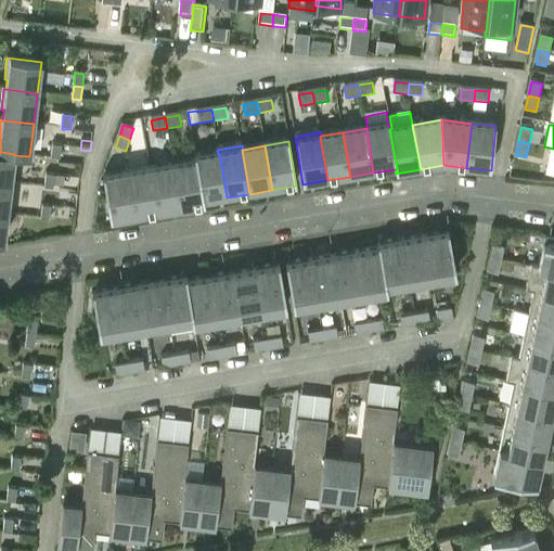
[(62,148),(53,146),(51,159),(60,161),(62,148)]
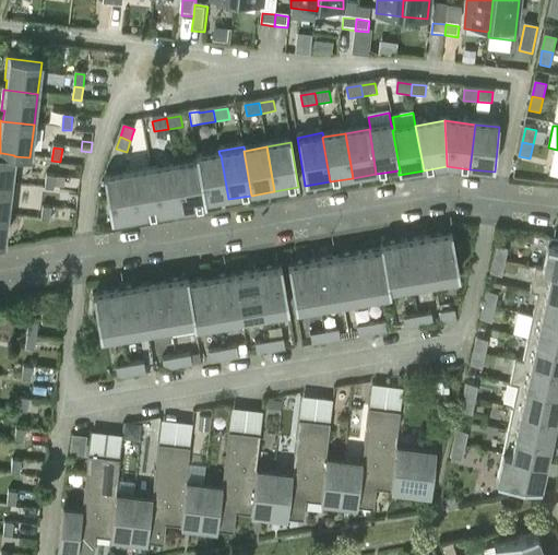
[(14,155),(2,153),(0,153),(0,186),(11,188),(14,156),(14,155)]
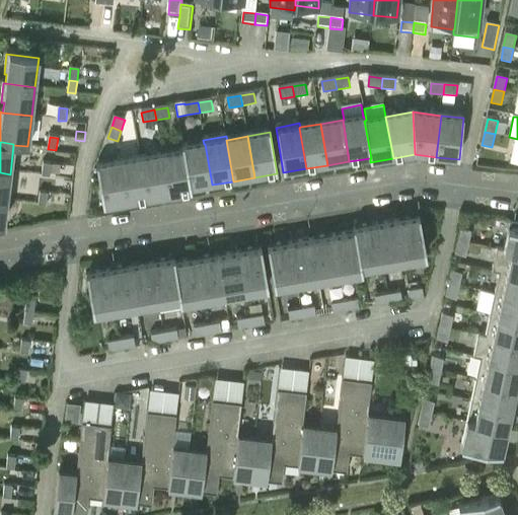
[(181,147),(182,151),(183,151),(190,189),(191,189),(212,185),(205,144),(204,144),(181,147)]
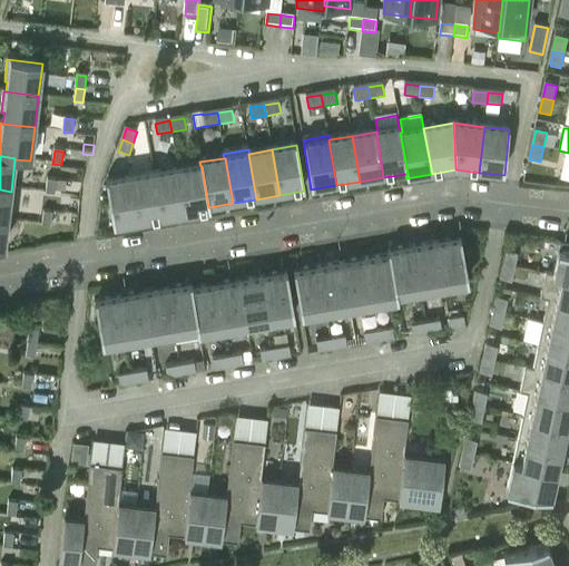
[(211,212),(209,207),(208,207),(202,166),(200,166),(178,171),(186,215),(211,212)]
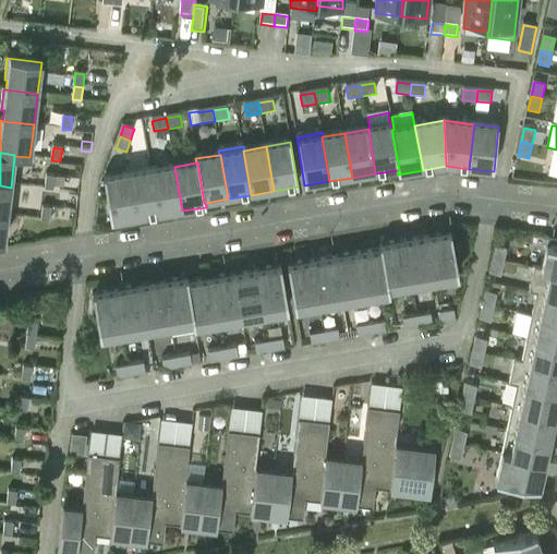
[(174,167),(150,170),(158,215),(182,211),(174,167)]
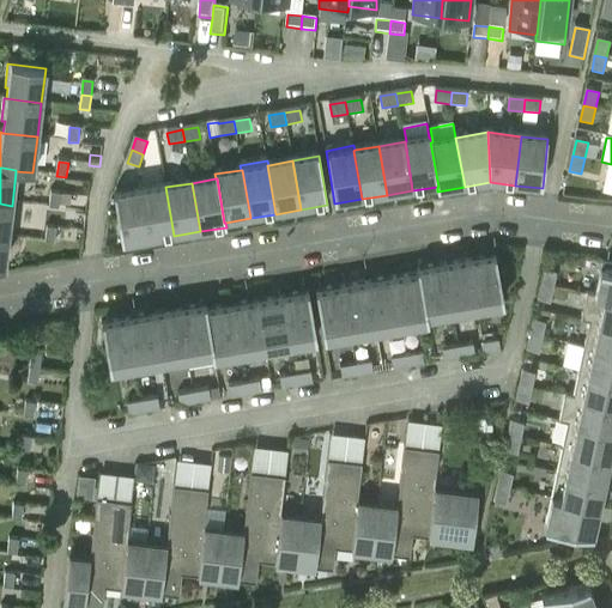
[(174,236),(165,187),(141,192),(149,241),(174,236)]
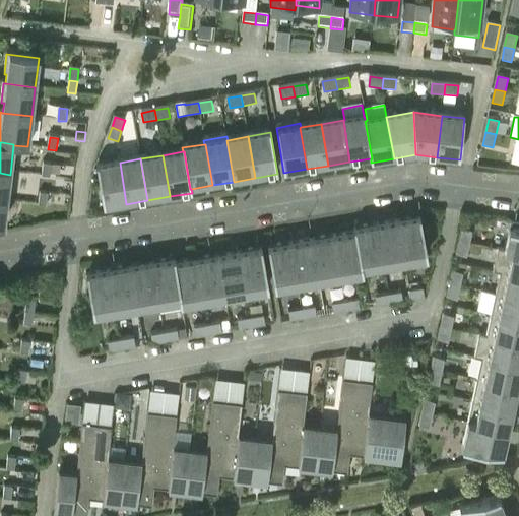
[(104,208),(126,204),(120,163),(96,167),(104,208)]
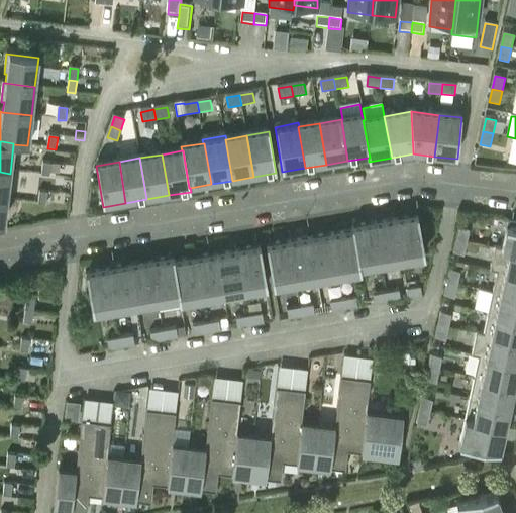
[(52,165),(43,164),(41,176),(49,177),(52,165)]
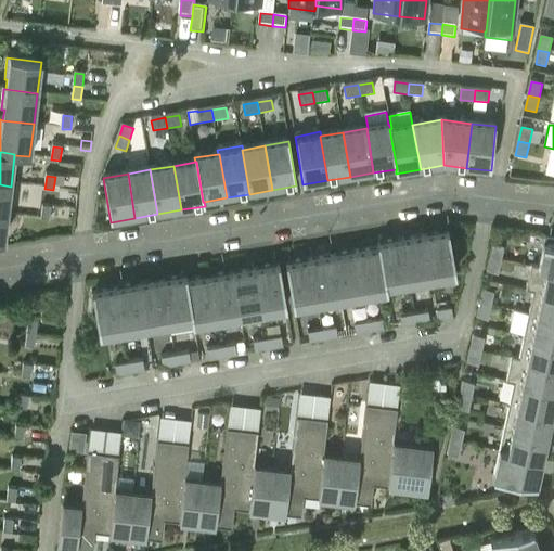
[(0,216),(7,217),(11,187),(0,184),(0,216)]
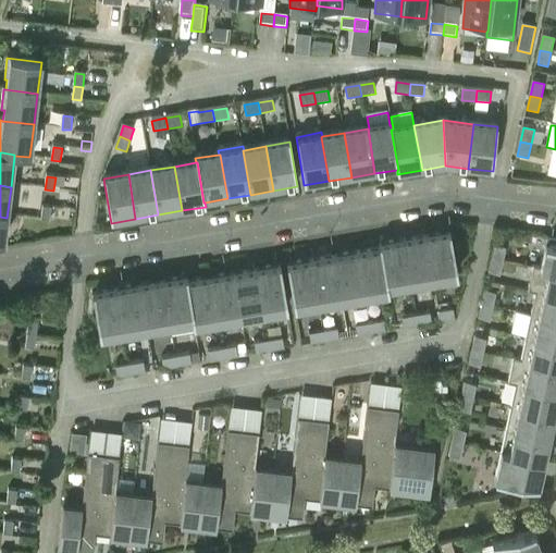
[(51,209),(42,208),(41,221),(50,222),(51,209)]
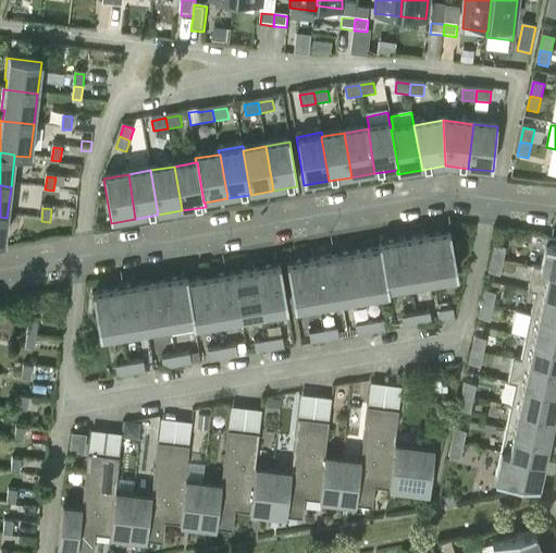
[(451,234),(428,238),(434,280),(458,277),(451,234)]
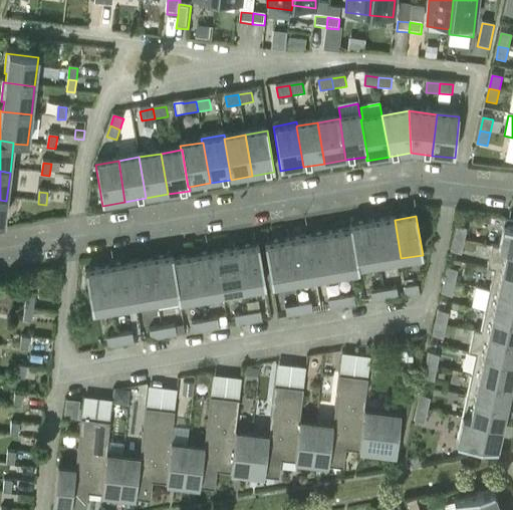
[(379,262),(401,258),(395,220),(372,224),(379,262)]
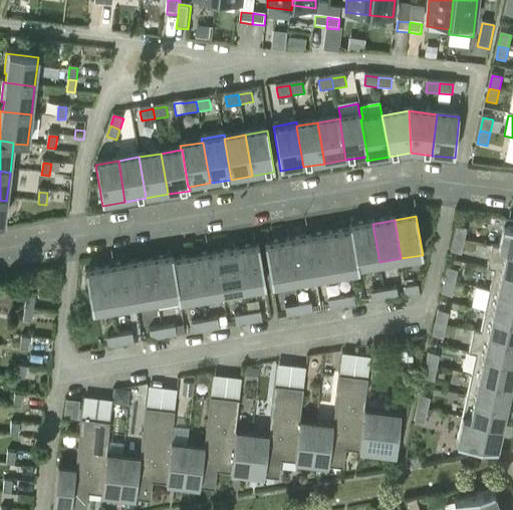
[(499,249),(499,250),(512,252),(512,222),(505,221),(504,228),(499,249)]
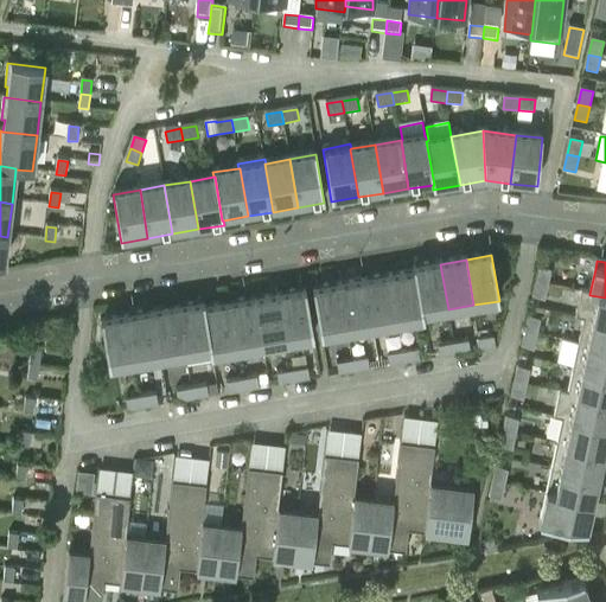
[(413,269),(414,273),(415,273),(422,314),(423,314),(448,309),(440,264),(413,269)]
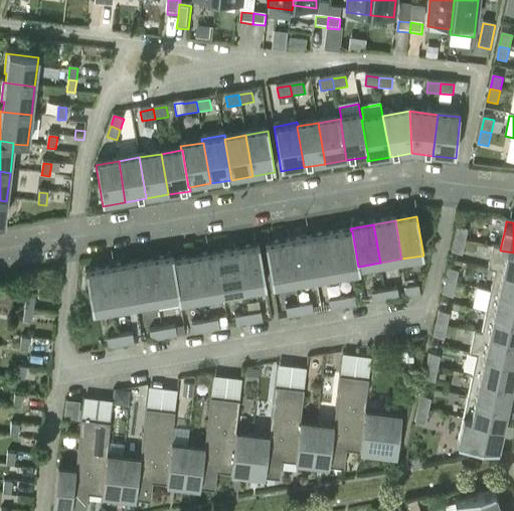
[(458,227),(455,240),(465,242),(468,229),(458,227)]
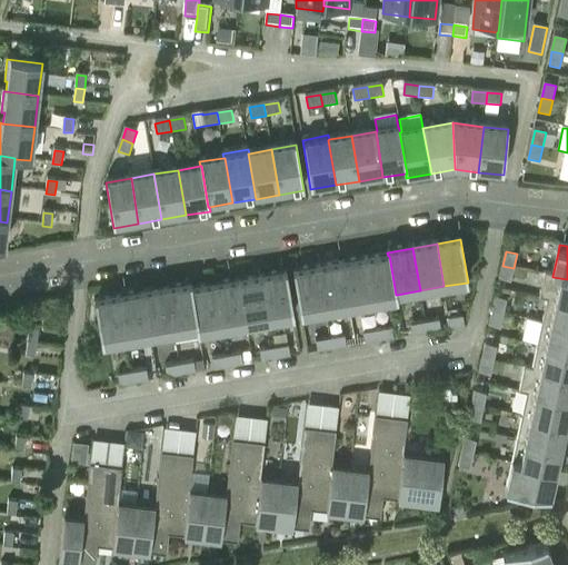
[(398,299),(397,295),(396,295),(389,256),(388,256),(366,260),(372,303),(398,299)]
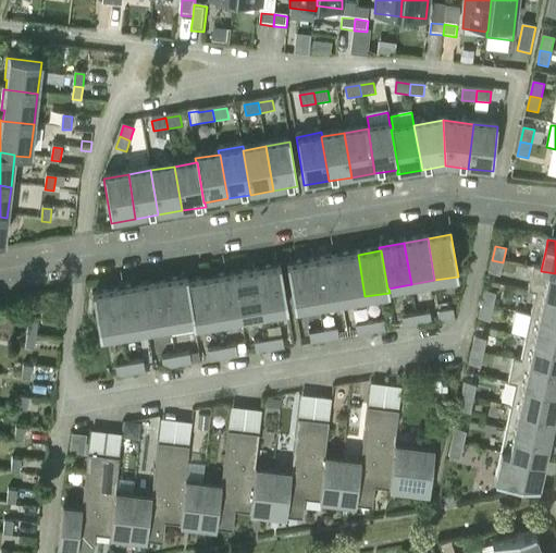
[(334,259),(342,300),(365,296),(358,255),(334,259)]
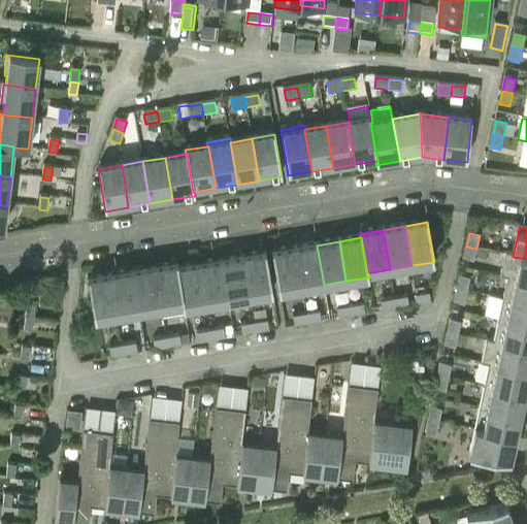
[(294,249),(301,289),(324,285),(317,246),(294,249)]
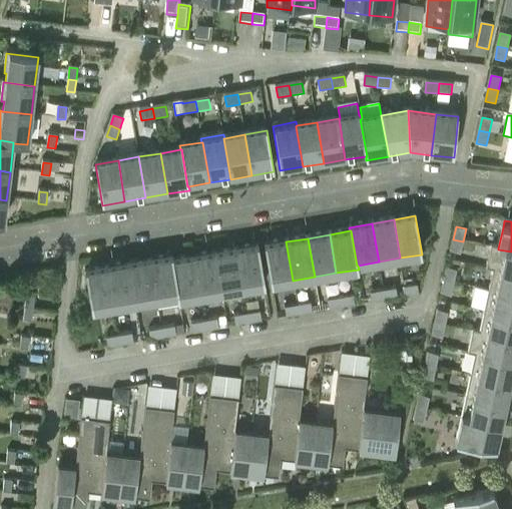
[(463,241),(453,239),(451,252),(460,255),(463,241)]
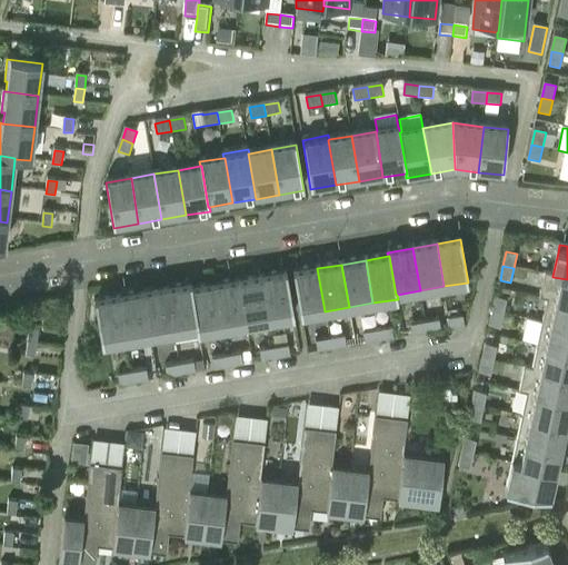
[(325,311),(317,268),(294,273),(300,316),(325,311)]
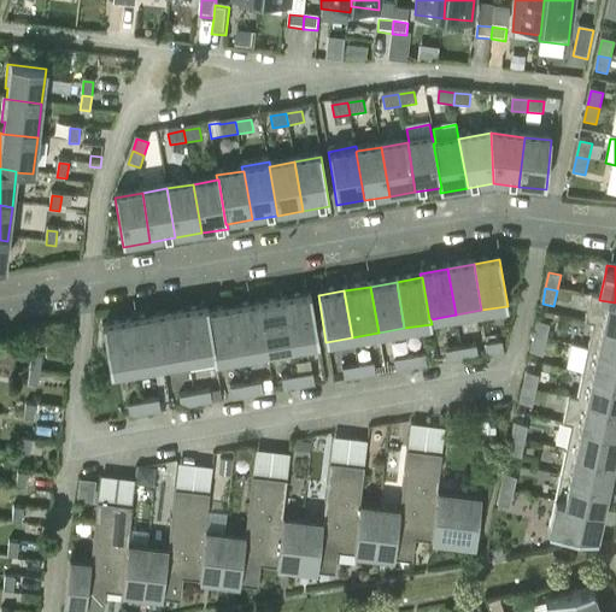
[(285,301),(293,347),(320,342),(311,296),(285,301)]
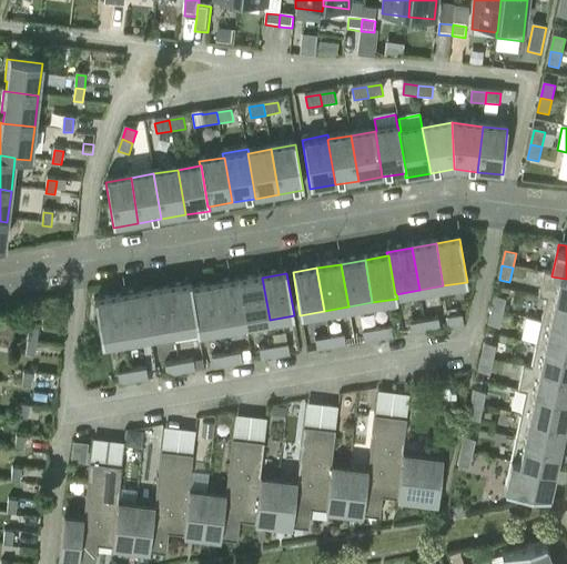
[(566,279),(552,277),(552,275),(544,273),(538,299),(546,301),(546,300),(566,303),(566,279)]
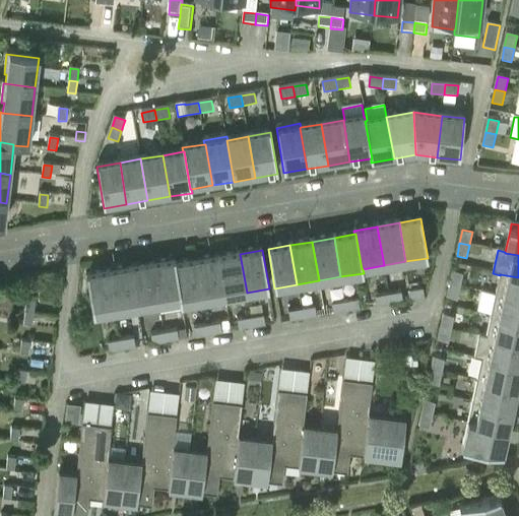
[(240,254),(218,257),(224,297),(247,293),(240,254)]
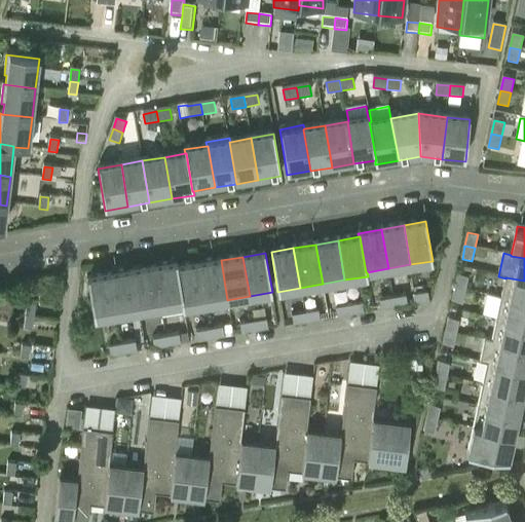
[(198,264),(205,303),(227,300),(221,260),(198,264)]
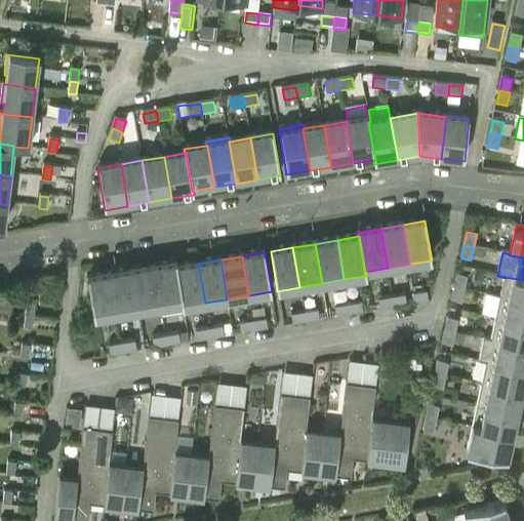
[(160,307),(182,303),(183,303),(176,268),(177,268),(176,264),(154,267),(160,307)]
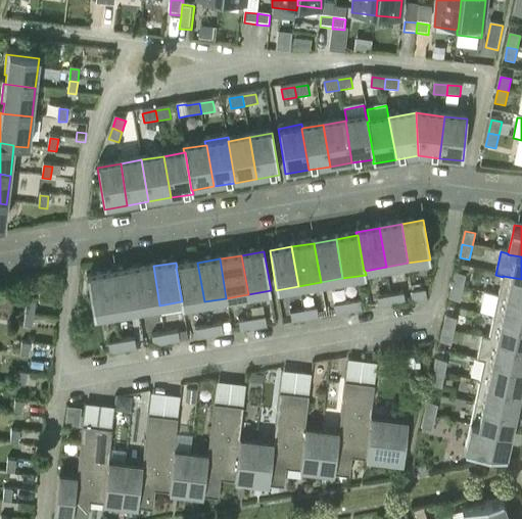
[(197,263),(177,267),(176,267),(182,301),(181,301),(181,305),(204,301),(197,263)]
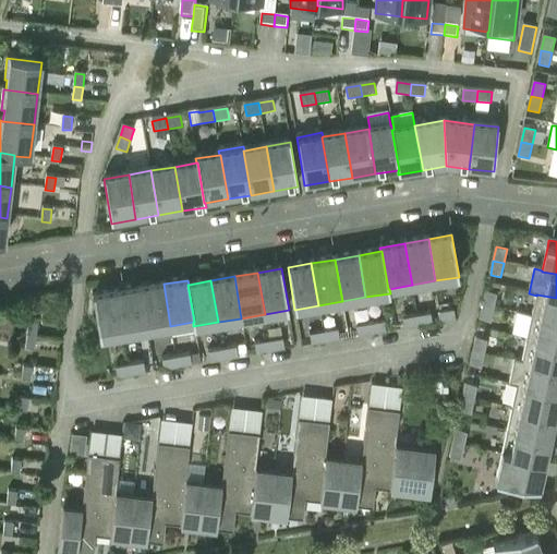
[(170,326),(164,284),(140,288),(147,330),(170,326)]
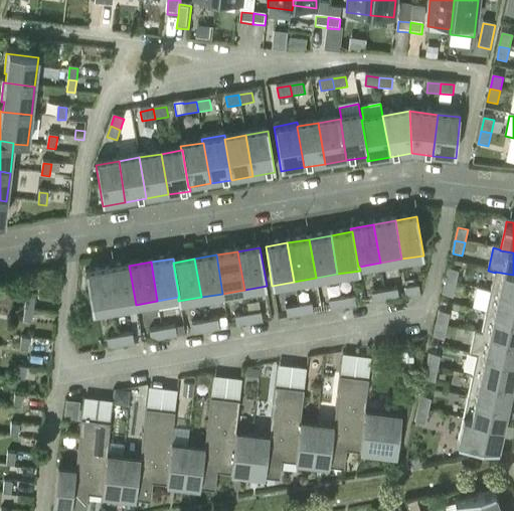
[(136,305),(129,266),(108,270),(114,308),(136,305)]
